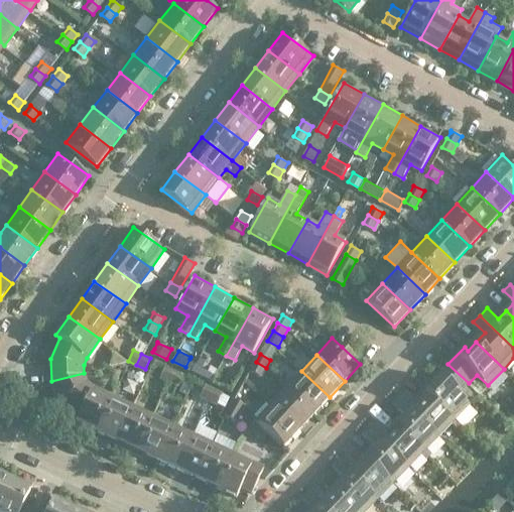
[(266,368),(256,362),(251,370),(261,376),(266,368)]
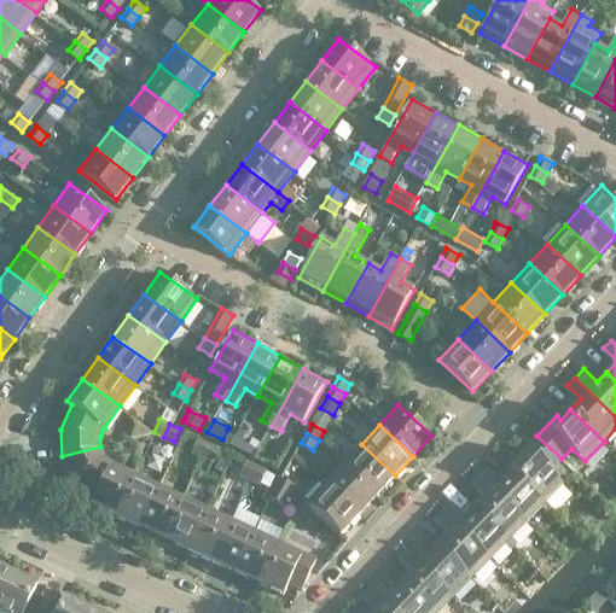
[(562,459),(536,436),(517,455),(522,459),(512,470),(545,502),(546,501),(564,482),(551,470),(562,459)]
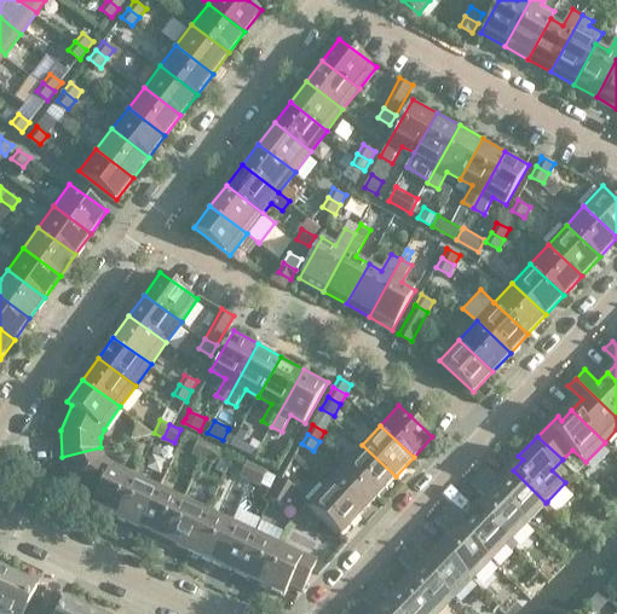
[(203,457),(209,444),(200,439),(194,452),(203,457)]
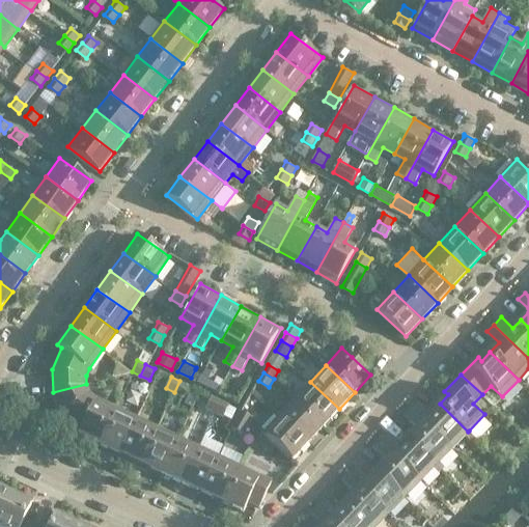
[(179,381),(174,392),(184,395),(189,385),(179,381)]
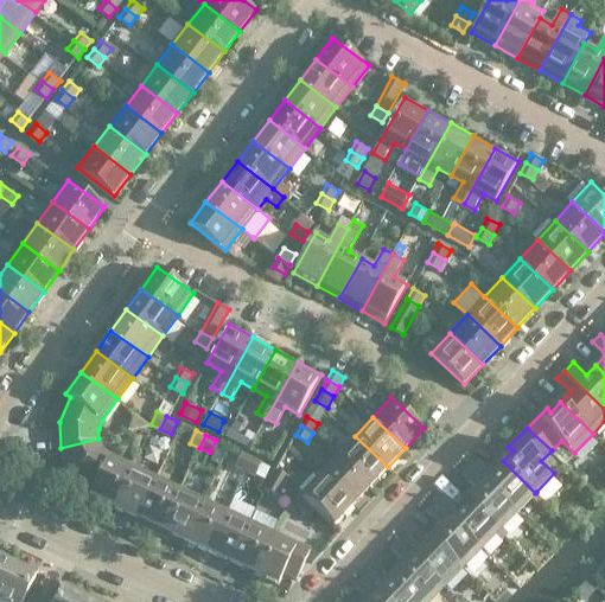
[(388,467),(355,436),(337,455),(371,486),(388,467)]
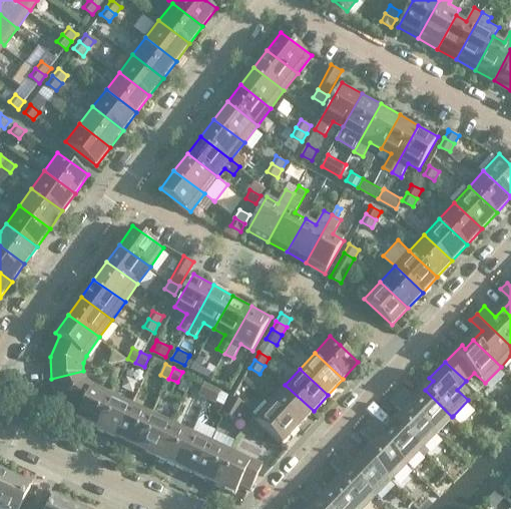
[(77,418),(98,427),(114,393),(93,383),(87,378),(83,371),(51,379),(61,400),(79,413),(77,418)]
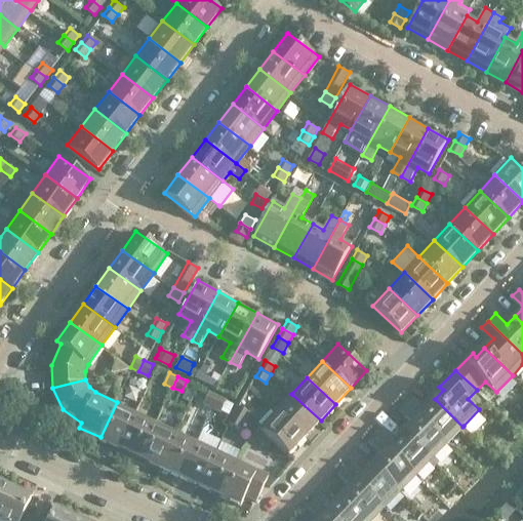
[(213,406),(218,395),(210,392),(205,402),(213,406)]
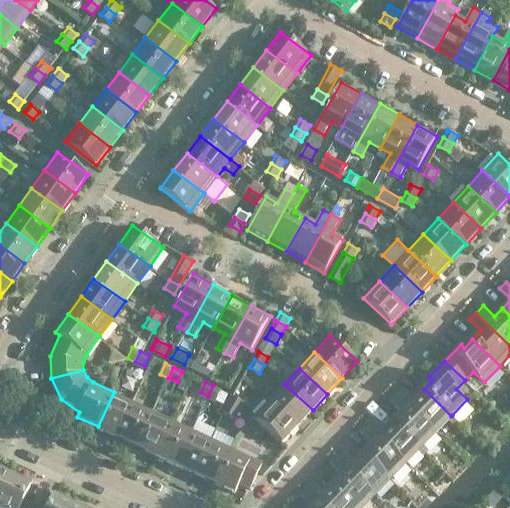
[(313,410),(284,384),(270,400),(298,426),(313,410)]
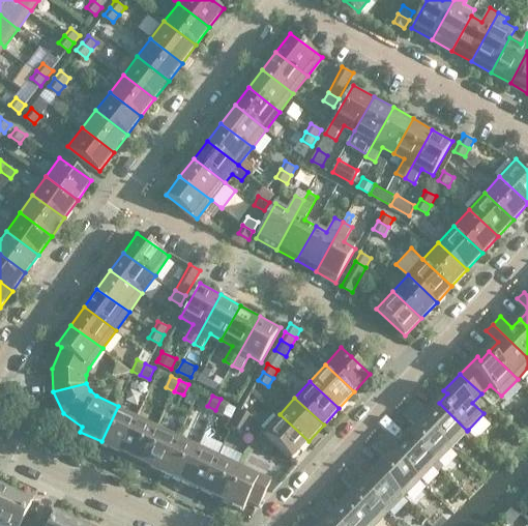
[(221,399),(215,410),(224,414),(229,403),(221,399)]
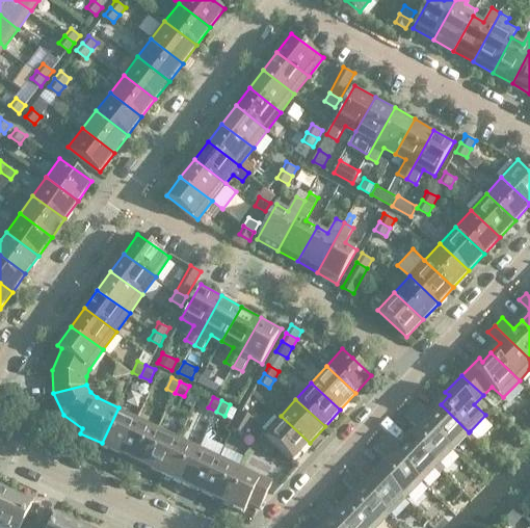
[(469,432),(441,404),(432,413),(420,401),(413,410),(453,448),(468,434),(473,439),(475,437),(470,431),(469,432)]
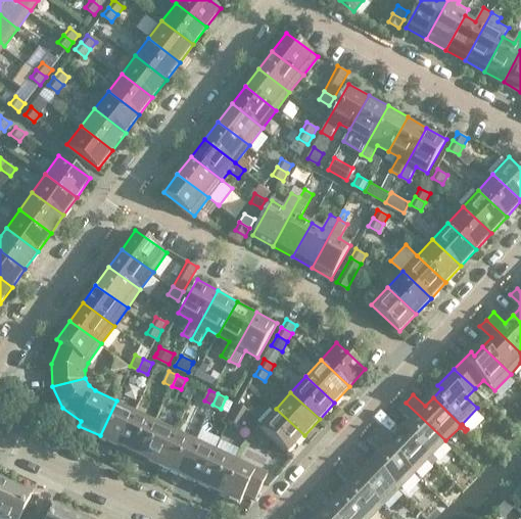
[(100,435),(120,445),(136,410),(116,400),(100,435)]
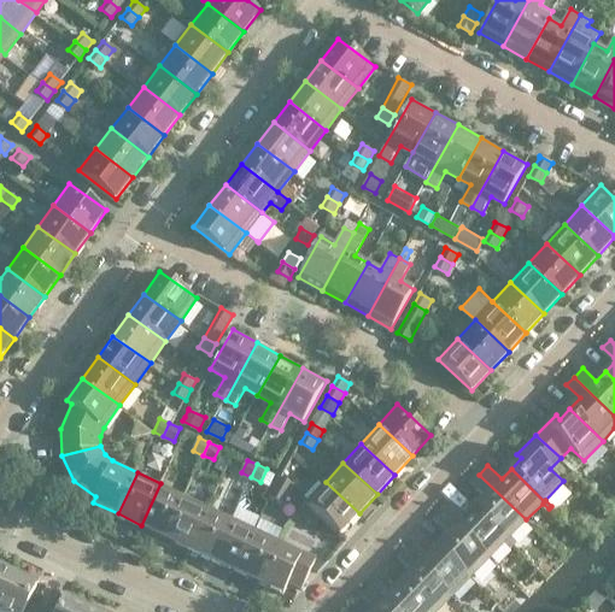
[(526,519),(479,475),(472,482),(485,495),(475,506),(515,545),(519,541),(511,535),(526,519)]
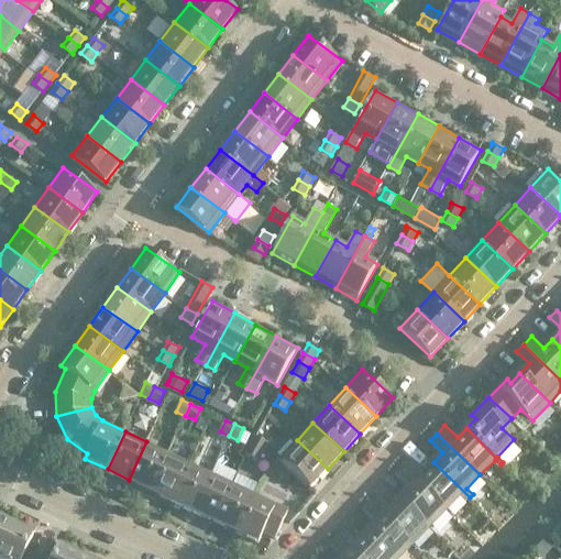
[(252,445),(263,450),(268,441),(256,435),(252,445)]
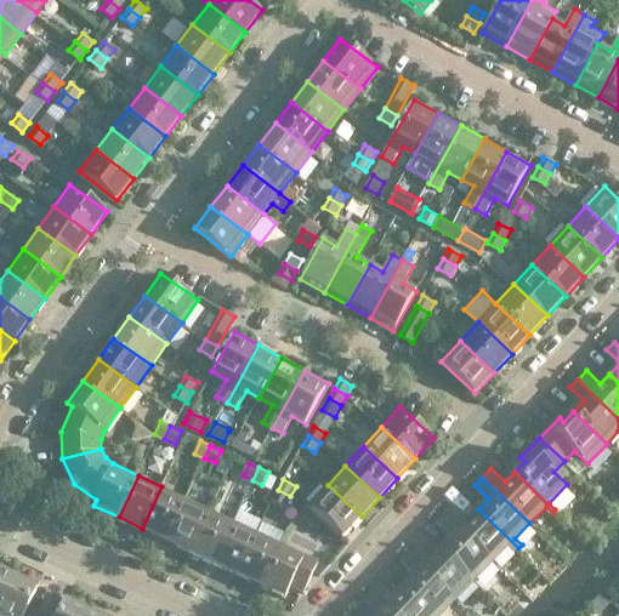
[(362,517),(328,485),(308,505),(344,536),(362,517)]
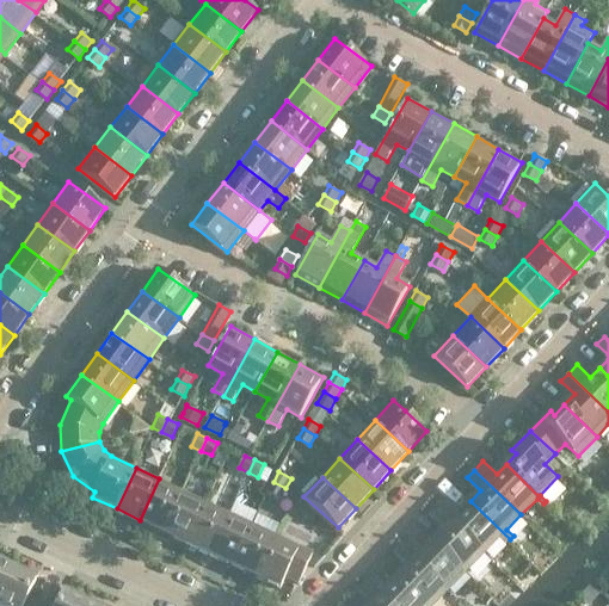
[(154,526),(164,531),(183,489),(159,478),(140,520),(137,525),(152,532),(154,526)]
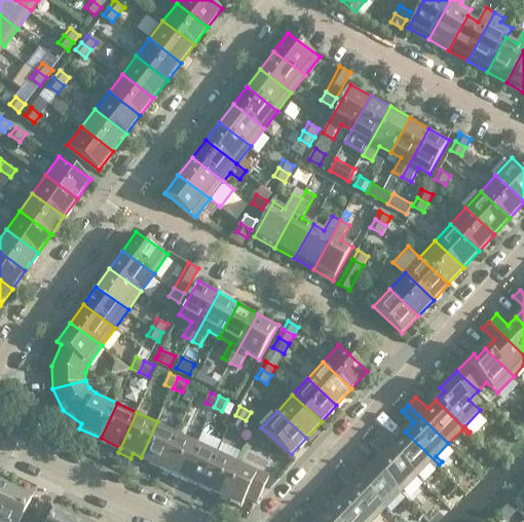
[(246,420),(235,415),(230,423),(240,430),(246,420)]
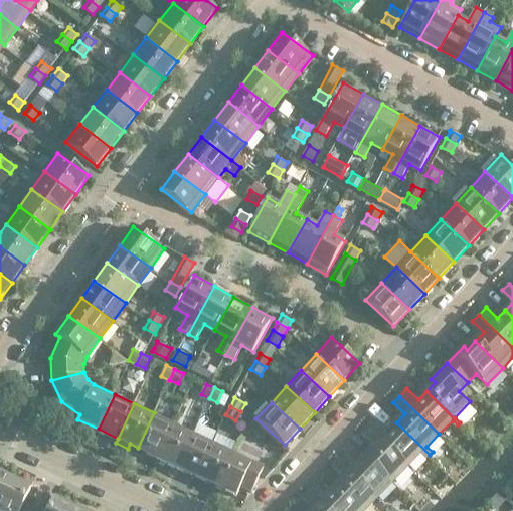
[(138,448),(146,452),(157,457),(174,422),(154,412),(138,448)]
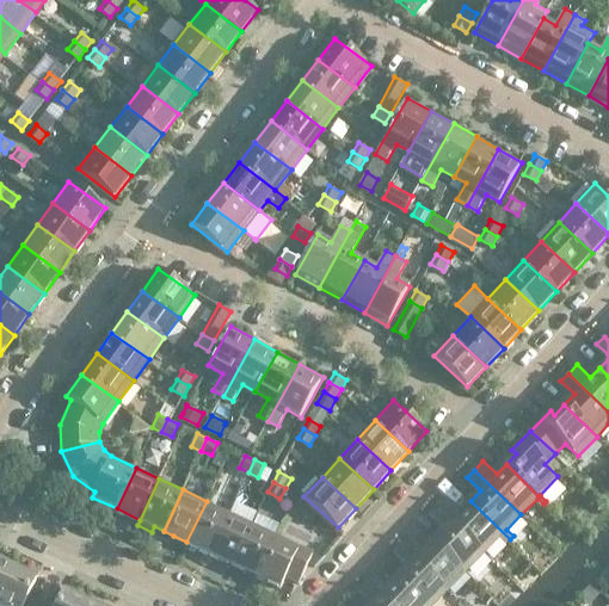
[(447,498),(440,506),(438,507),(485,551),(500,536),(508,542),(510,539),(471,501),(461,511),(447,498)]
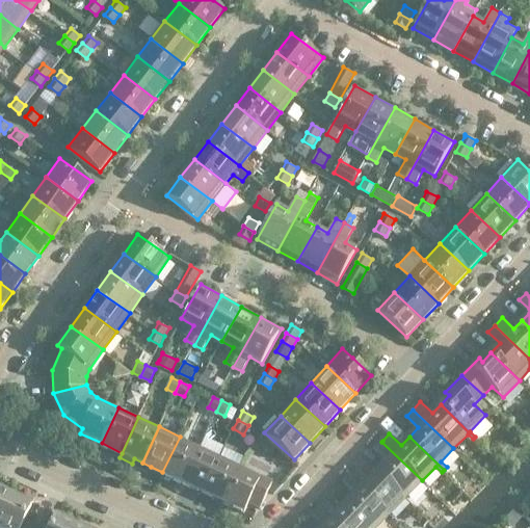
[(162,472),(183,481),(201,446),(180,437),(162,472)]
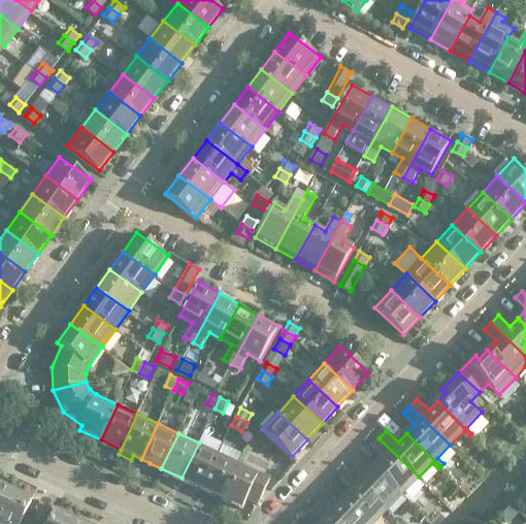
[(419,477),(379,438),(372,445),(384,456),(374,465),(403,493),(419,477)]
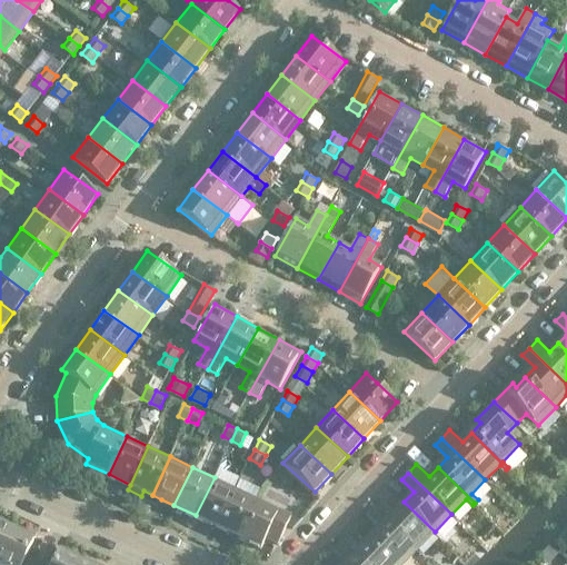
[(196,515),(218,526),(236,487),(215,477),(196,515)]
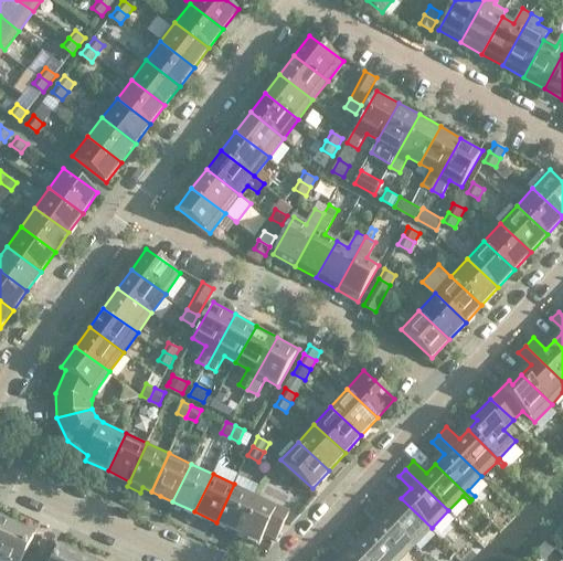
[(216,522),(237,532),(256,494),(234,484),(216,522)]
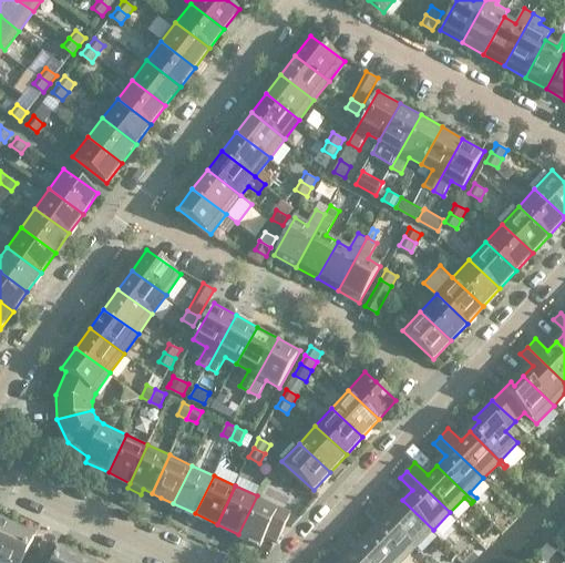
[(257,495),(238,534),(262,545),(266,534),(278,540),(291,512),(257,495)]
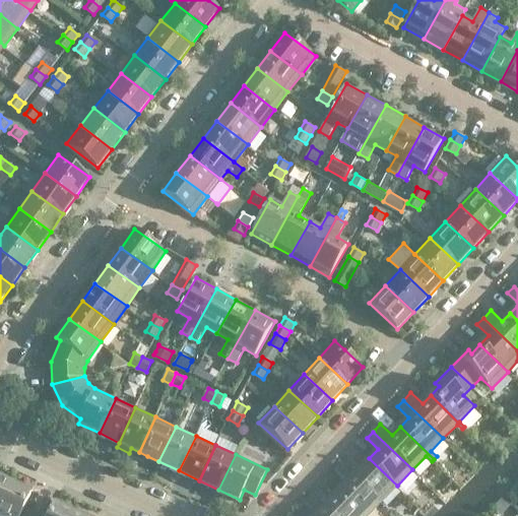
[(397,486),(369,458),(361,467),(349,456),(342,463),(382,502),(397,486)]
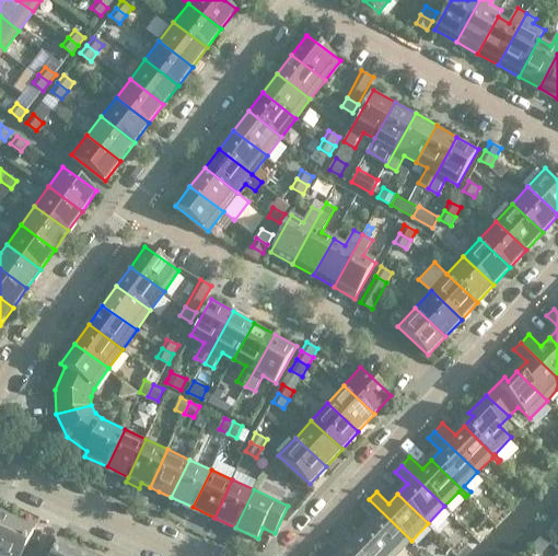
[(395,555),(411,541),(369,499),(361,506),(374,519),(364,529),(393,555),(395,555)]
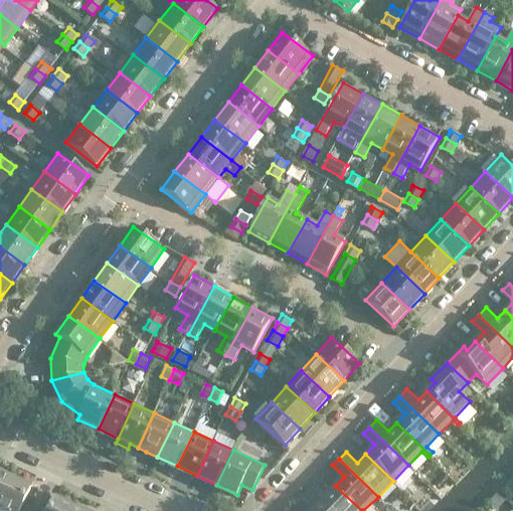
[(0,501),(11,478),(6,475),(8,471),(0,467),(0,501)]
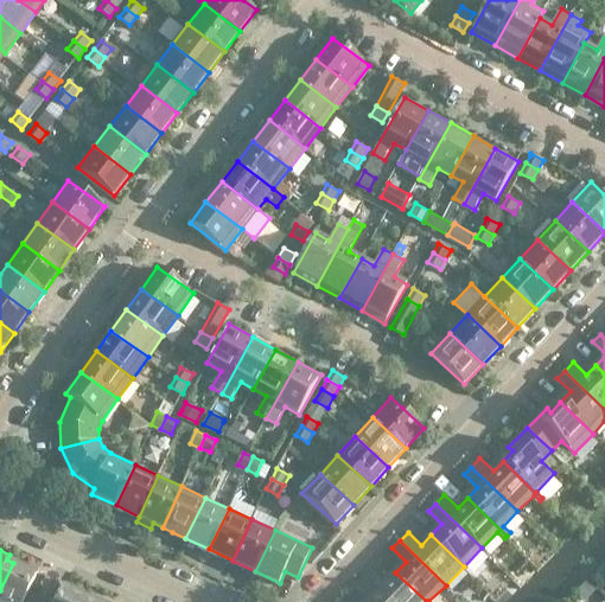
[(38,601),(26,596),(39,569),(23,561),(20,565),(13,563),(0,590),(0,601),(38,601)]
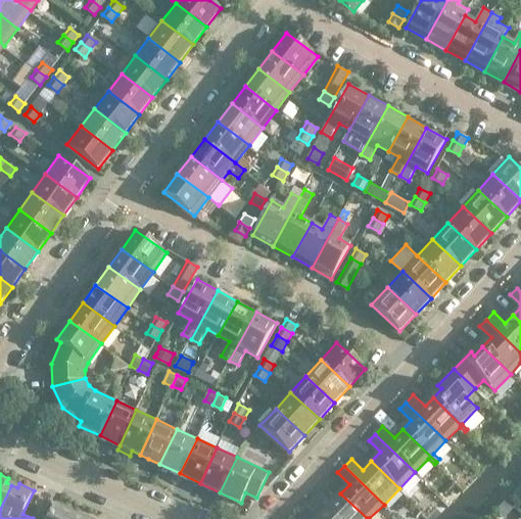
[(367,518),(340,493),(332,502),(321,490),(314,498),(335,518),(367,518)]
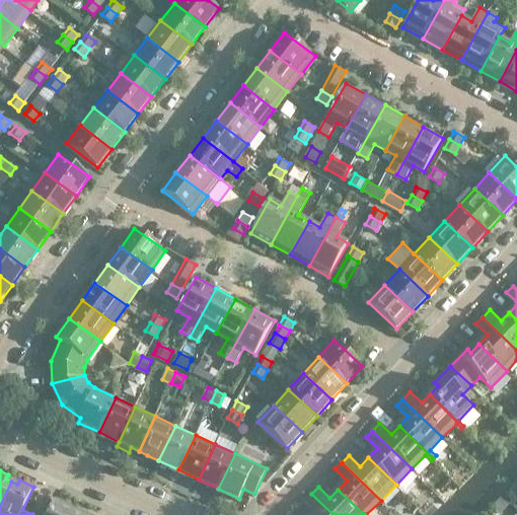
[(333,514),(311,494),(304,500),(316,512),(312,514),(333,514)]
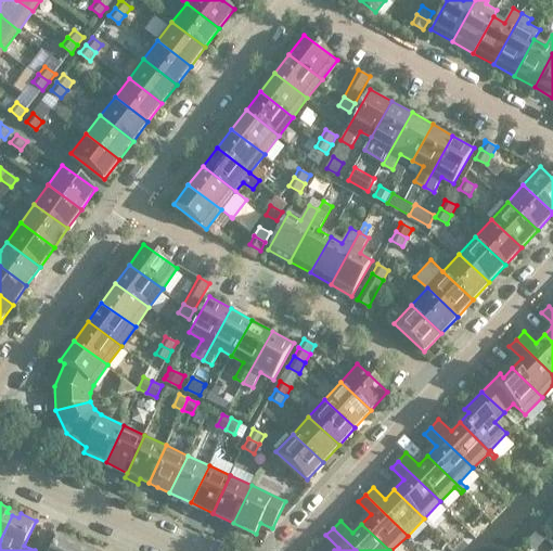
[(78,550),(80,547),(75,545),(77,540),(61,533),(51,550),(78,550)]
